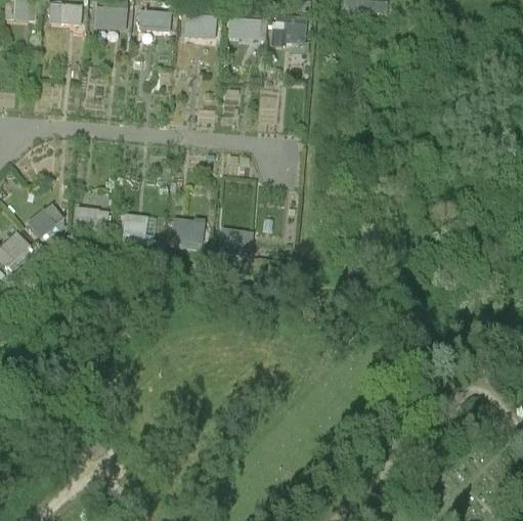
[(38,20),(39,2),(15,1),(15,19),(38,20)]
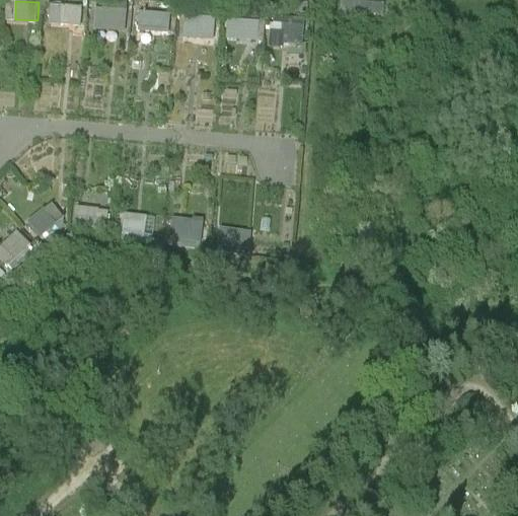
[(60,22),(83,23),(83,4),(61,3),(60,22)]
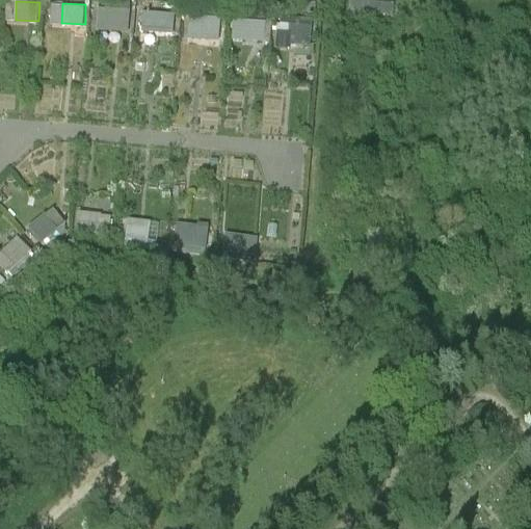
[(131,30),(131,8),(97,7),(96,29),(131,30)]
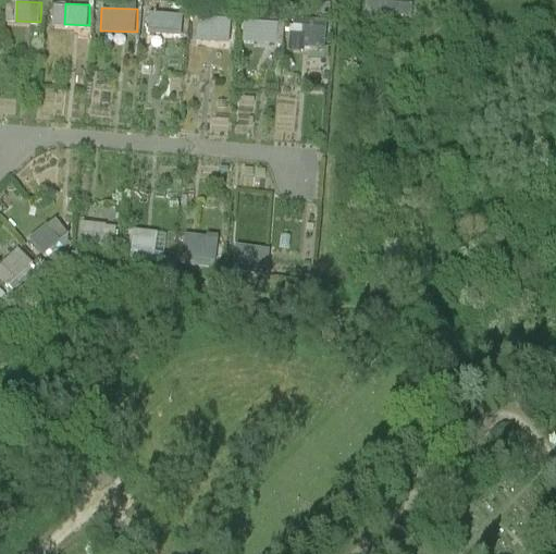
[(183,11),(148,13),(149,33),(184,31),(183,11)]
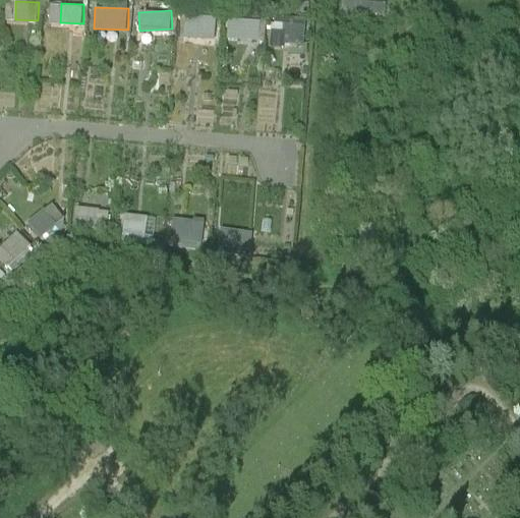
[(185,14),(183,36),(216,39),(218,17),(185,14)]
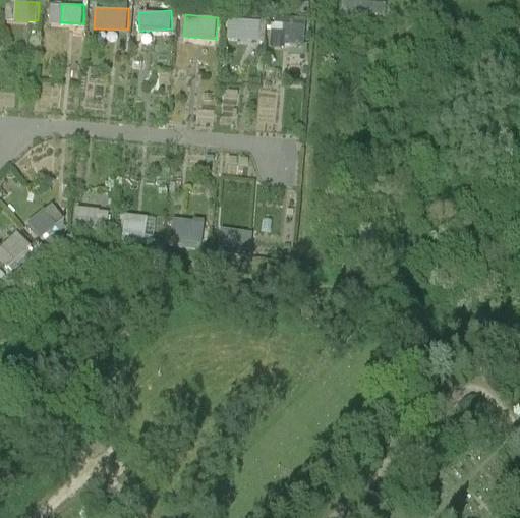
[(266,38),(266,18),(229,17),(229,38),(266,38)]
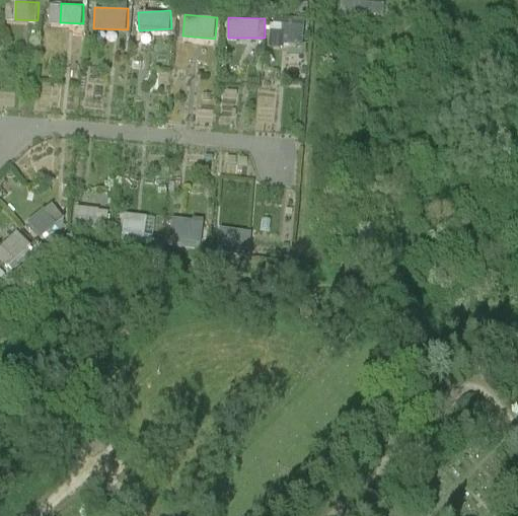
[(302,47),(303,23),(283,22),(282,46),(302,47)]
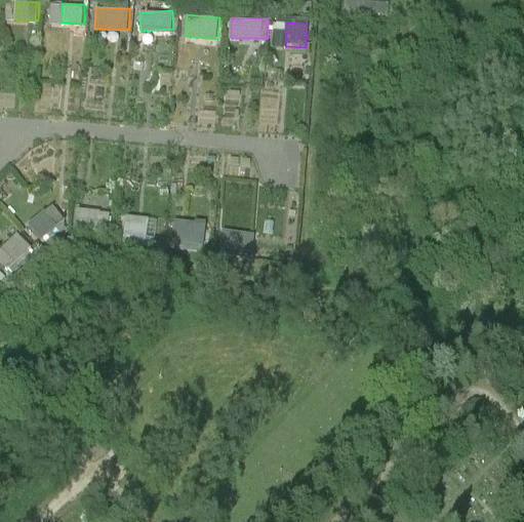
[(30,223),(43,240),(68,222),(53,203),(30,223)]
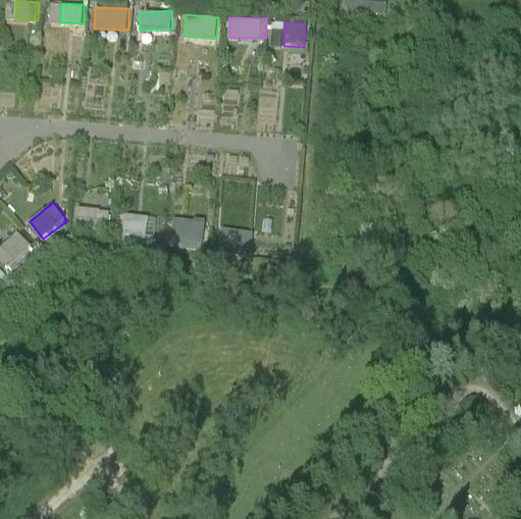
[(174,243),(204,244),(205,219),(174,218),(174,243)]
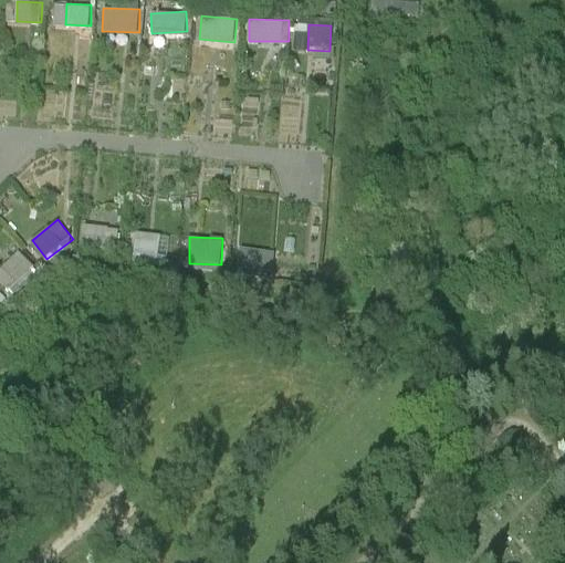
[(240,243),(237,273),(273,277),(275,247),(240,243)]
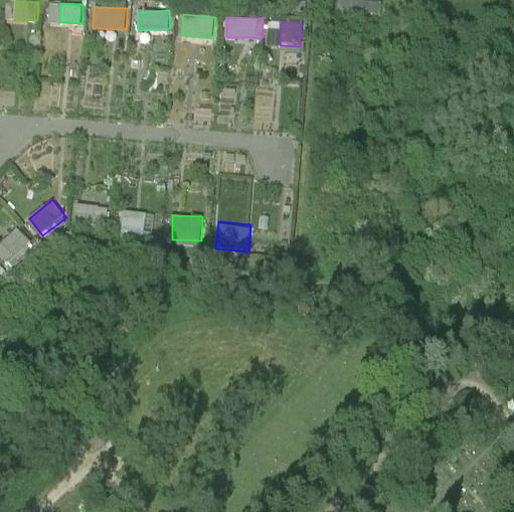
[(0,260),(10,269),(33,242),(15,226),(0,242),(0,260)]
